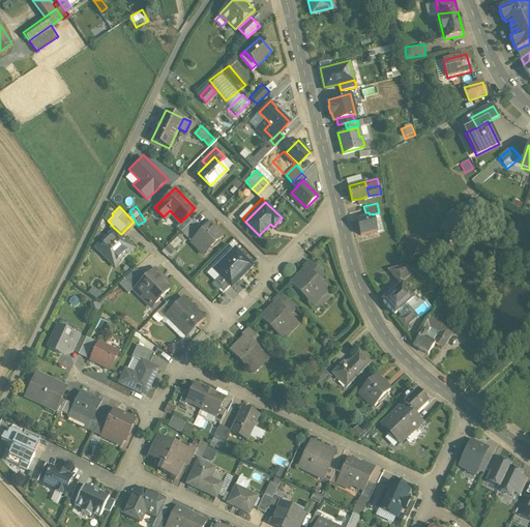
[(365,212),(361,213),(361,216),(356,217),(360,233),(377,229),(373,214),(373,213),(370,214),(369,212),(365,212)]
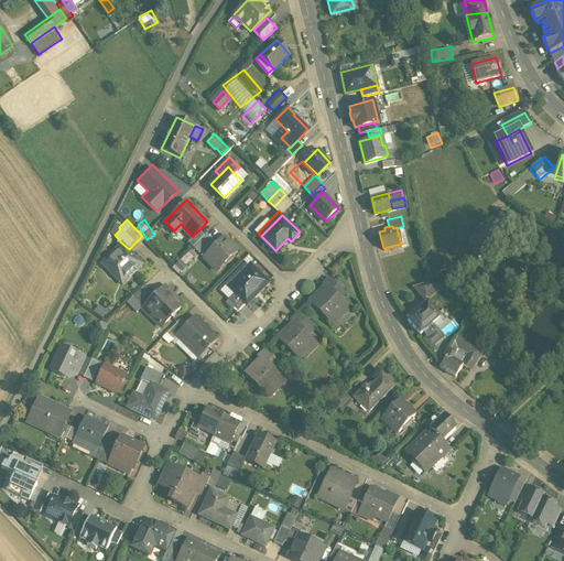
[(192,236),(187,240),(193,245),(204,234),(199,229),(193,236),(192,236)]
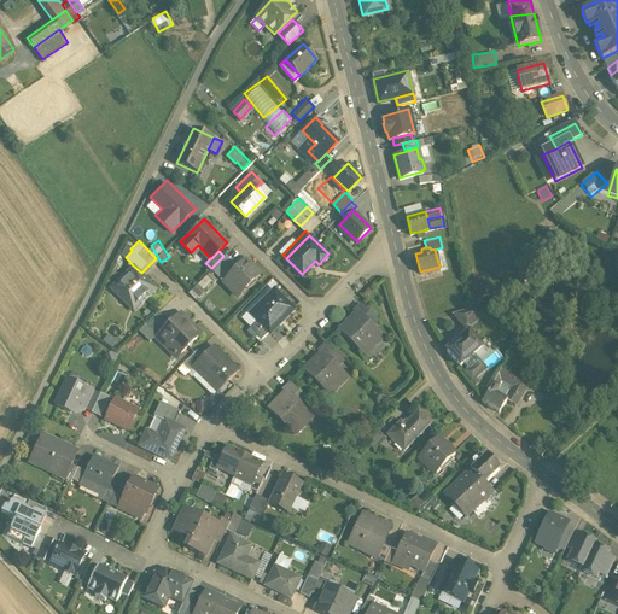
[(211,268),(210,268),(222,280),(237,265),(226,253),(223,256),(211,268)]
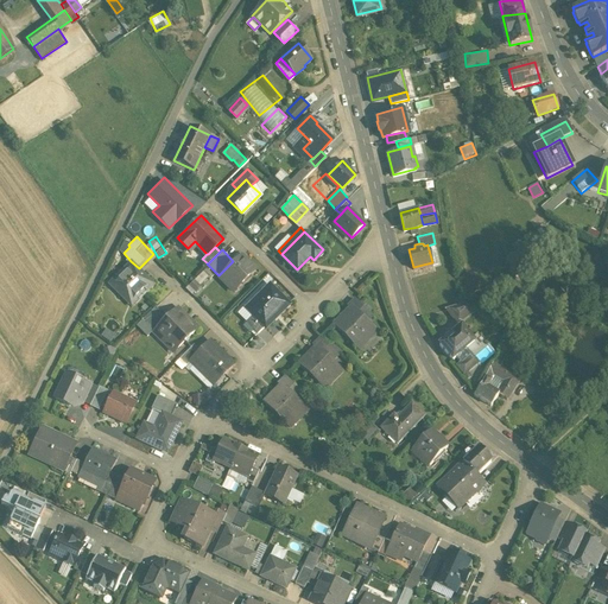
[(233,261),(219,275),(233,291),(255,269),(240,255),(233,261)]
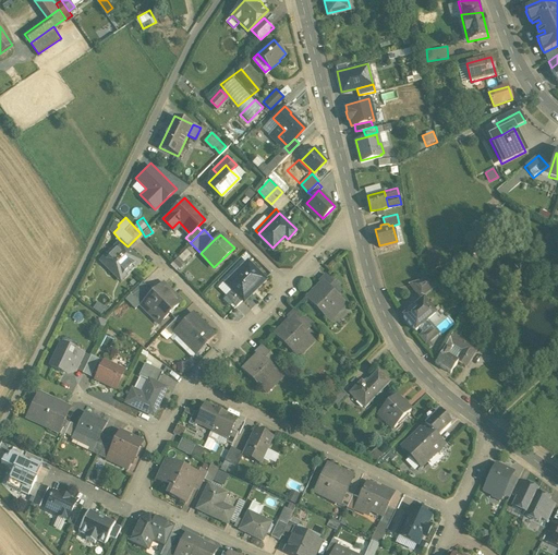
[(128,246),(120,240),(100,258),(109,268),(114,264),(125,274),(141,260),(128,246)]
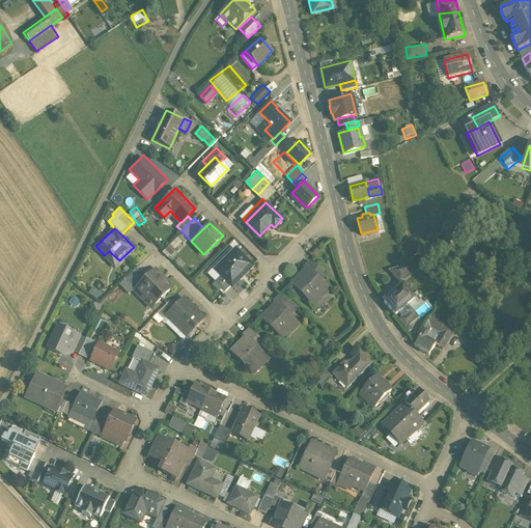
[(235,248),(215,268),(220,274),(230,284),(243,272),(244,273),(252,265),(235,248)]
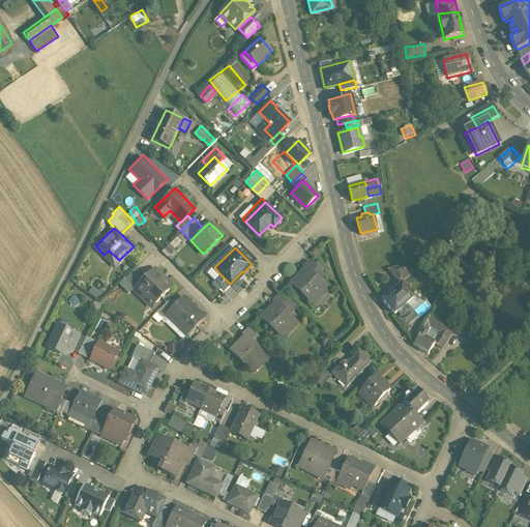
[(325,274),(310,259),(302,265),(304,267),(307,270),(310,268),(317,275),(317,274),(321,279),(325,274)]
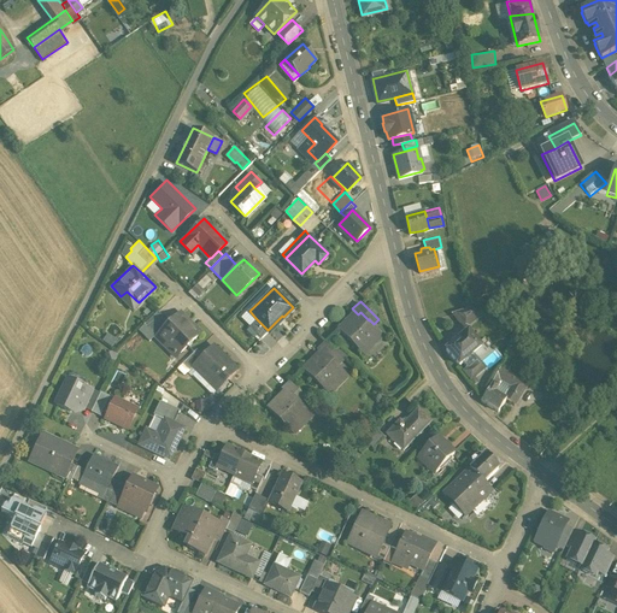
[(470,307),(453,312),(464,326),(481,312),(470,307)]
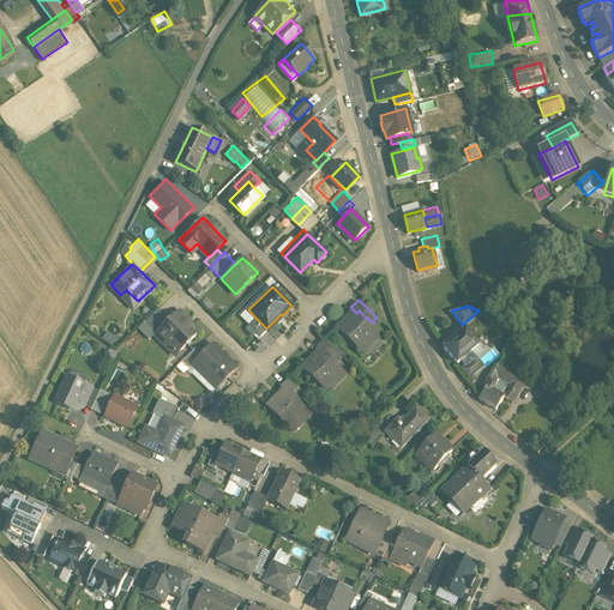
[(168,320),(156,308),(143,321),(155,333),(168,320)]
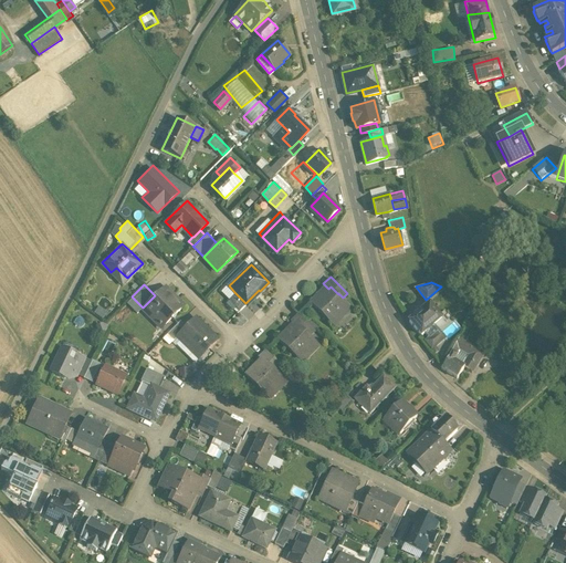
[(182,304),(165,285),(155,295),(143,308),(161,326),(182,304)]
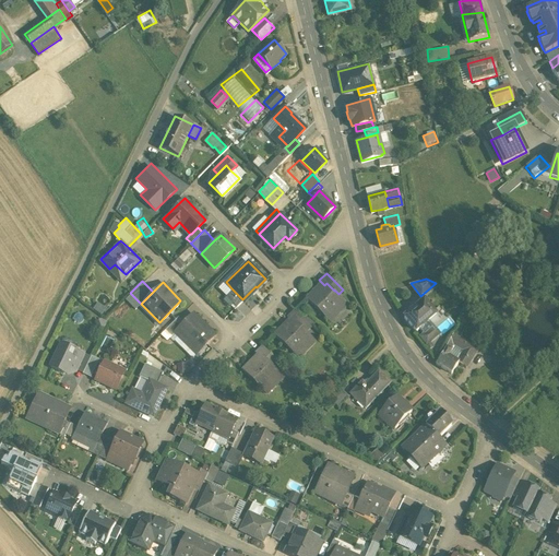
[(334,291),(326,283),(324,285),(321,282),(306,297),(325,316),(326,316),(332,309),(336,314),(347,303),(339,294),(334,290),(334,291)]
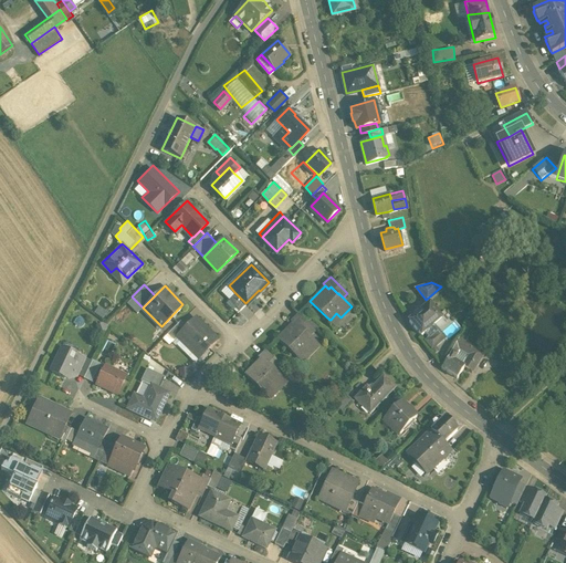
[(245,303),(234,292),(229,299),(240,310),(245,303)]
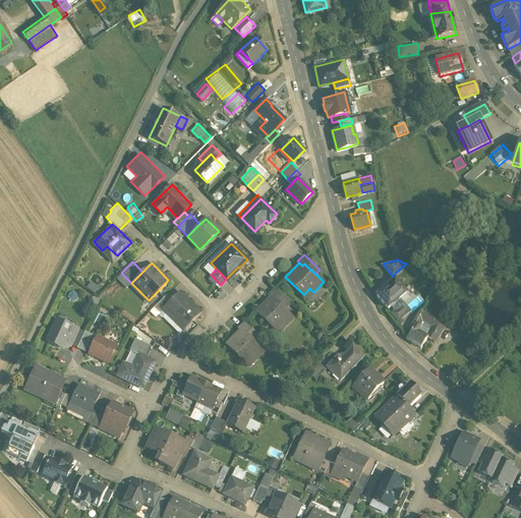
[(406,292),(395,279),(377,294),(388,307),(391,305),(399,297),(400,297),(406,292)]
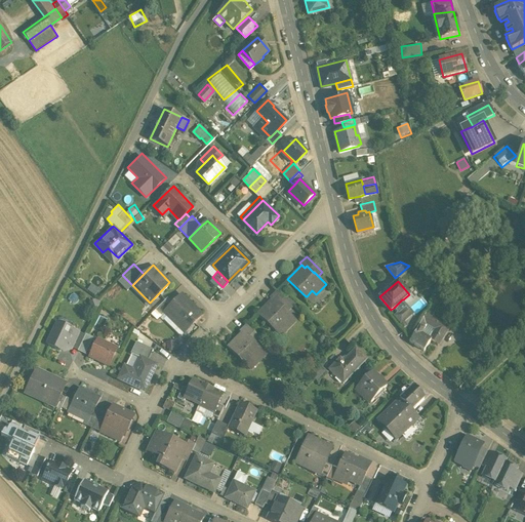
[(92,282),(88,287),(95,293),(99,287),(92,282)]
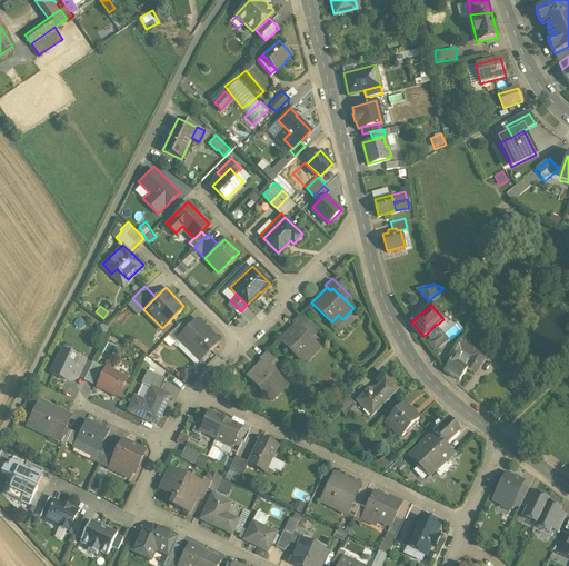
[(317,331),(299,315),(292,321),(295,324),(298,327),(299,325),(307,333),(308,331),(311,336),(317,331)]
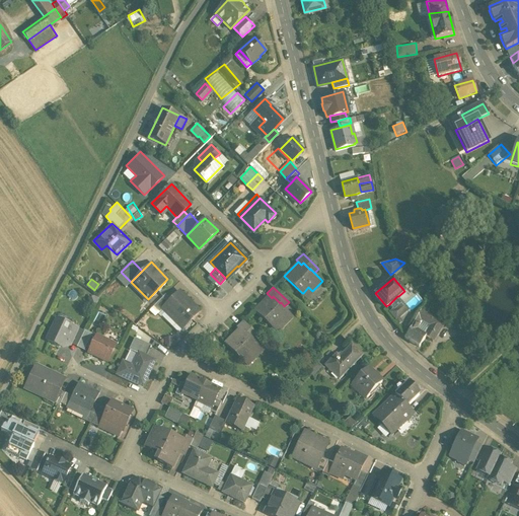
[(170,298),(163,305),(183,325),(199,309),(178,289),(170,298)]
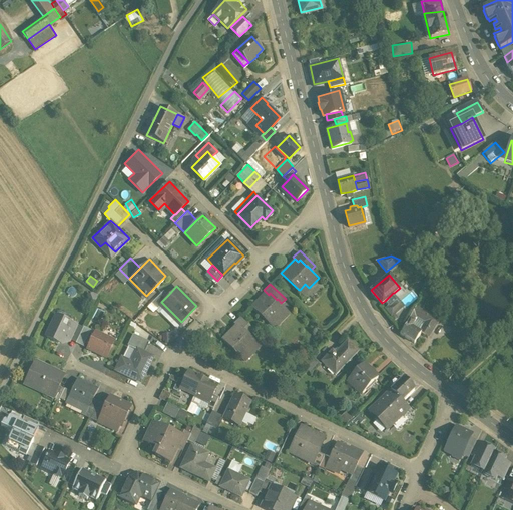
[(404,306),(418,296),(412,287),(405,292),(406,294),(399,298),(404,306)]
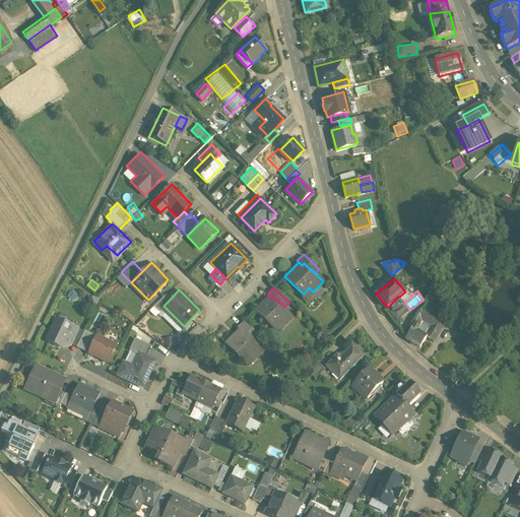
[(165,293),(153,305),(158,311),(164,306),(171,299),(165,293)]
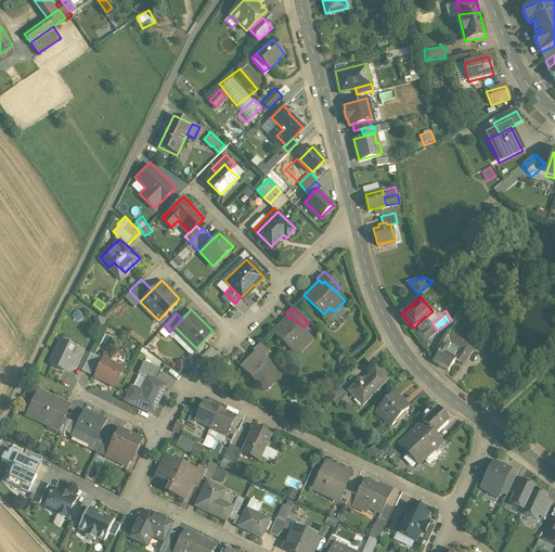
[(292,317),(291,319),(287,316),(272,331),(292,349),(298,343),(302,347),(312,336),(304,328),(300,323),(299,324),(292,317)]
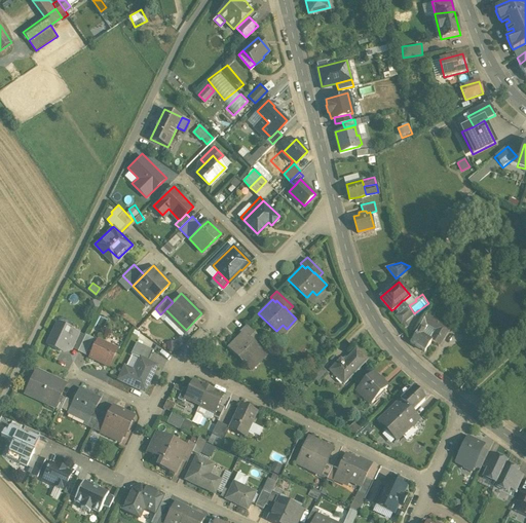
[(403,300),(395,308),(399,313),(396,315),(401,323),(403,321),(413,312),(404,300),(403,300)]
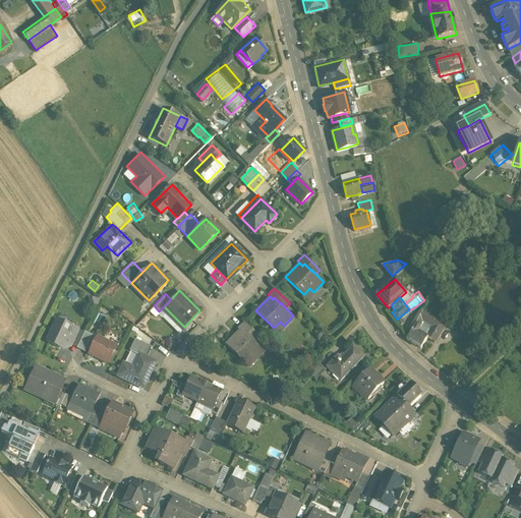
[(433,317),(422,309),(418,318),(422,320),(429,325),(433,317)]
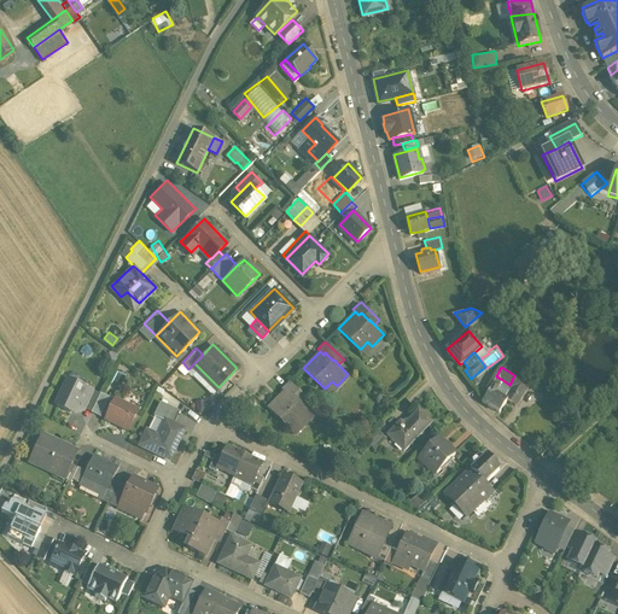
[(528,385),(514,375),(509,385),(512,386),(509,390),(517,395),(520,397),(528,385)]
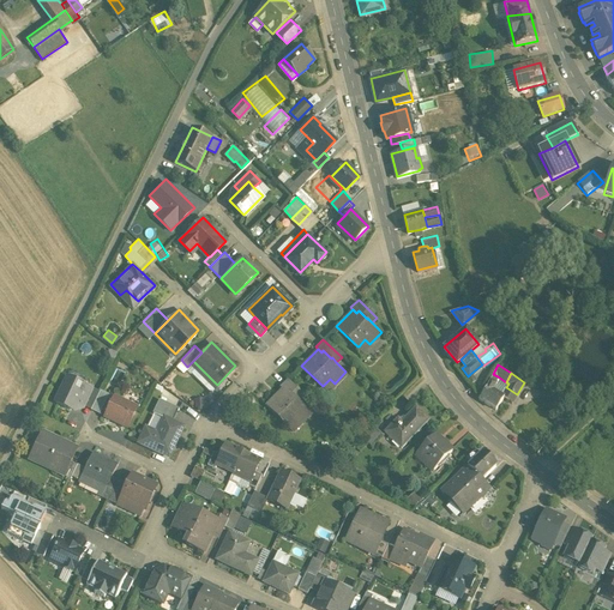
[(493,374),(487,385),(493,388),(497,382),(495,382),(498,376),(493,374)]
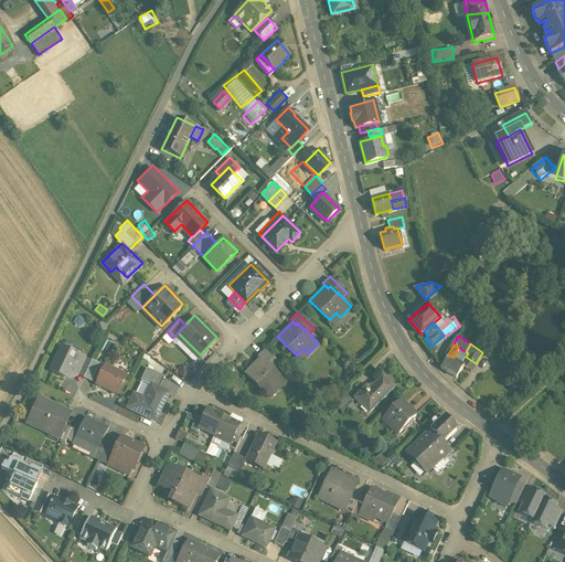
[(77,353),(61,346),(50,369),(64,375),(67,374),(70,370),(77,353)]
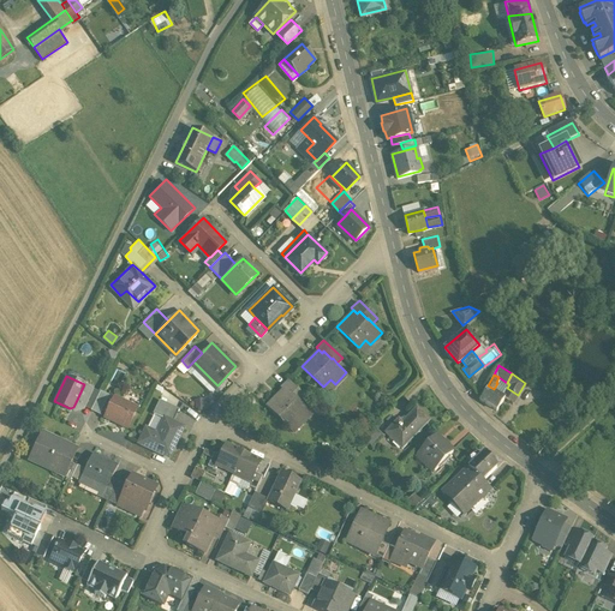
[(306,397),(288,379),(281,387),(282,389),(286,393),(288,390),(297,399),(297,397),(302,402),(306,397)]
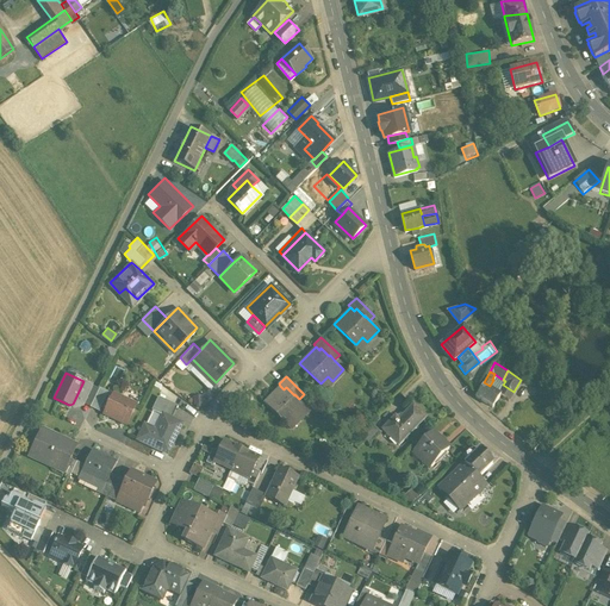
[(83,381),(75,399),(82,403),(91,385),(83,381)]
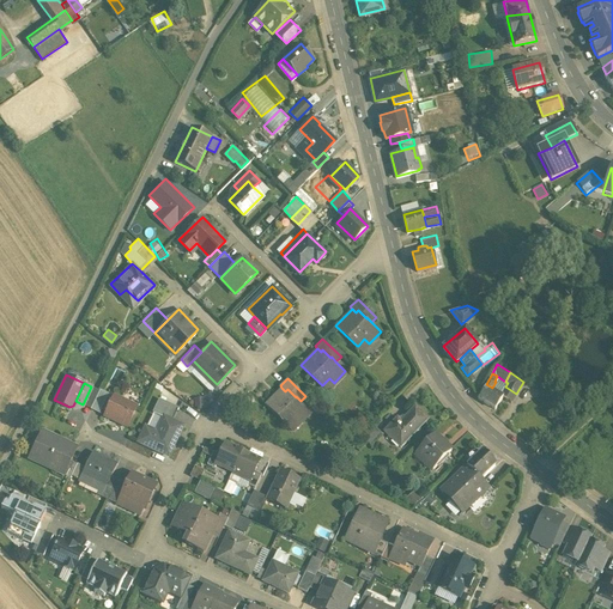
[(492,388),(486,384),(479,396),(496,407),(503,396),(492,388)]
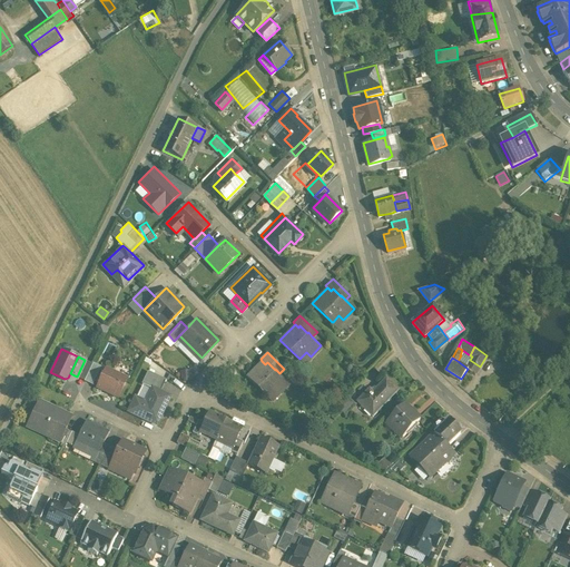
[(91,361),(84,379),(91,383),(100,365),(91,361)]
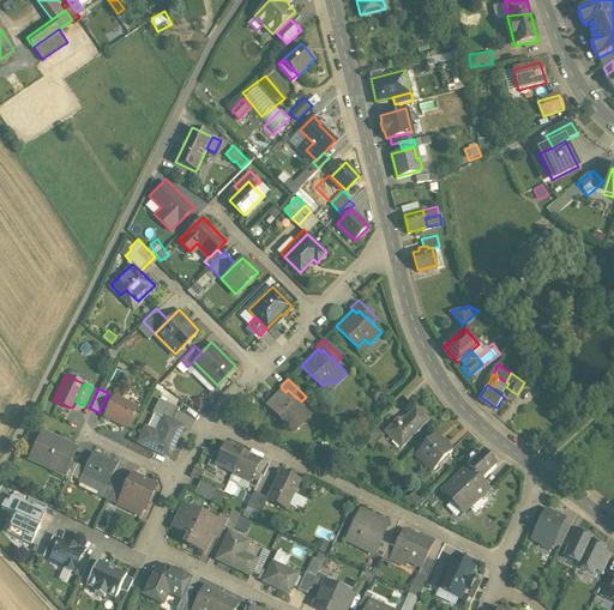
[(286,392),(282,388),(266,404),(287,426),(288,426),(294,418),(299,423),(311,411),(301,402),(296,397),(296,398),(288,390),(286,392)]
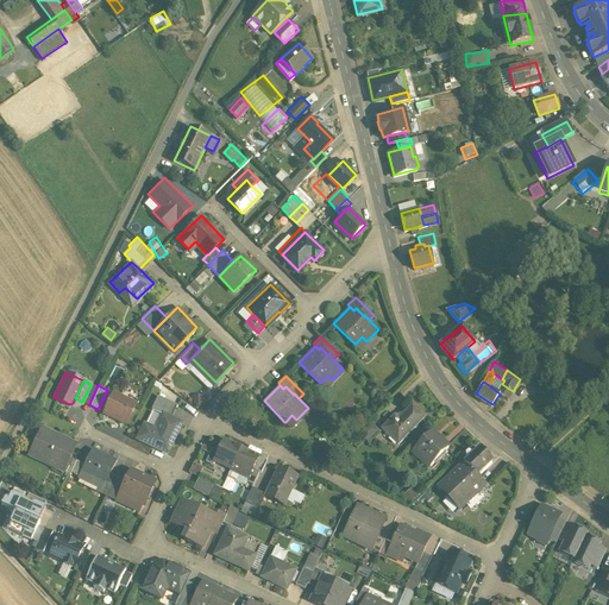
[(135,403),(113,392),(104,411),(125,422),(135,403)]
